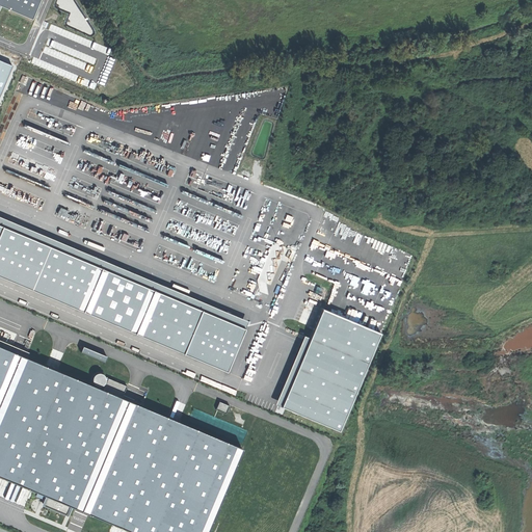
[(37,0),(0,0),(0,5),(30,18),(37,0)]
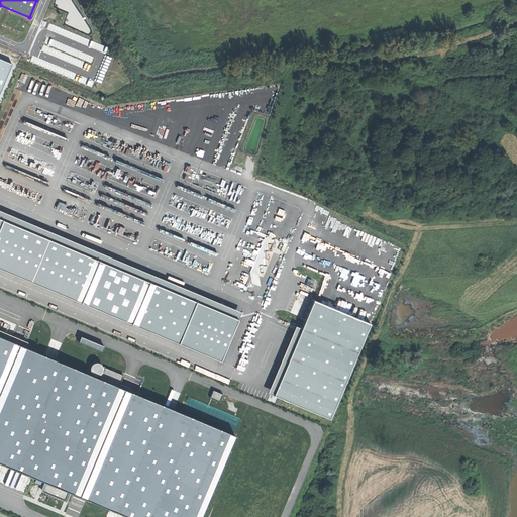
[(0,94),(13,65),(0,59),(0,94)]
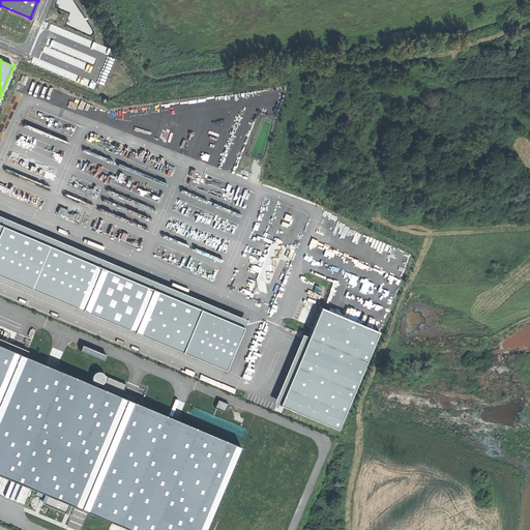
[(0,275),(228,370),(244,328),(0,225),(0,275)]
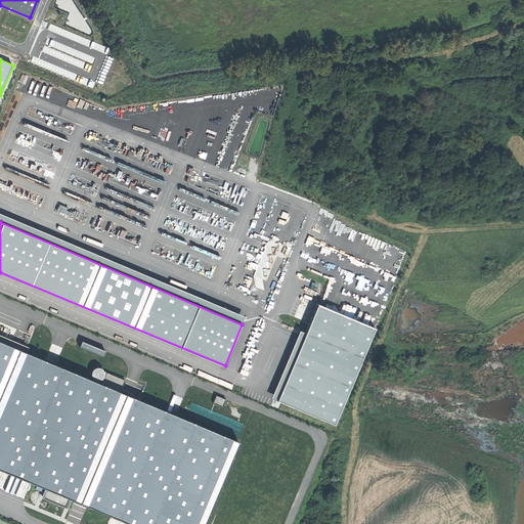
[(317,245),(316,248),(318,249),(319,245),(322,246),(325,238),(312,234),(310,241),(316,243),(316,245),(317,245)]
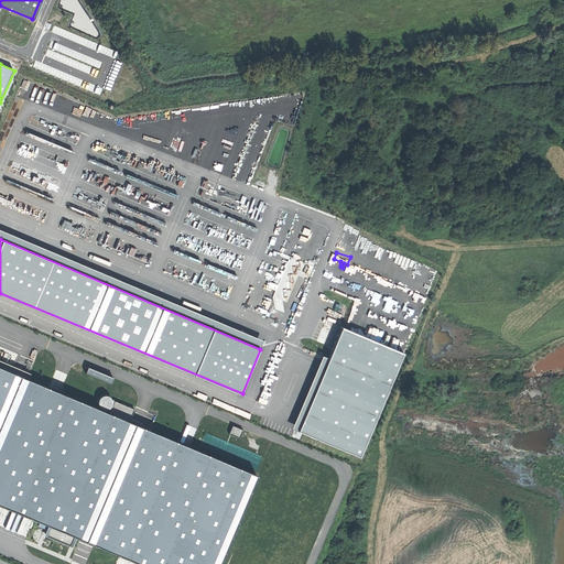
[(405,351),(340,324),(295,430),(361,457),(405,351)]
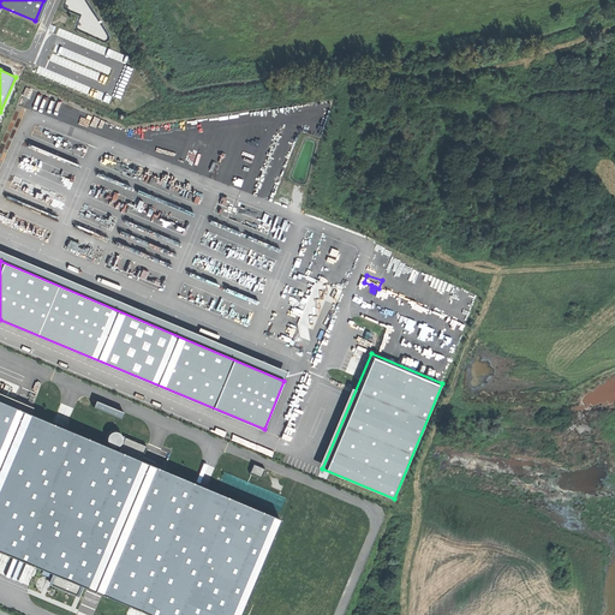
[(99,400),(96,406),(123,417),(125,411),(99,400)]
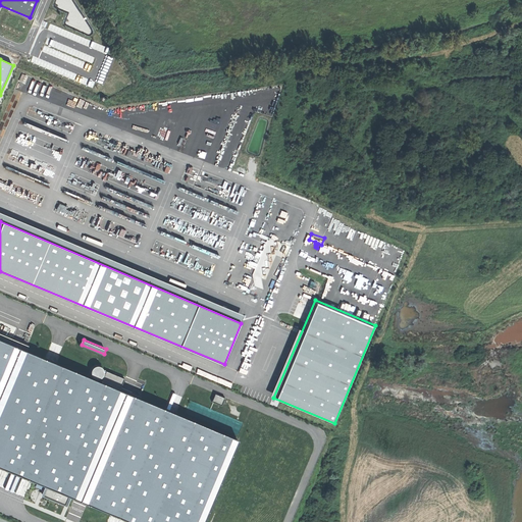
[(0,467),(31,480),(74,499),(86,504),(111,514),(129,521),(202,521),(237,440),(175,415),(163,410),(131,397),(120,392),(55,365),(43,360),(24,352),(0,342),(0,467)]
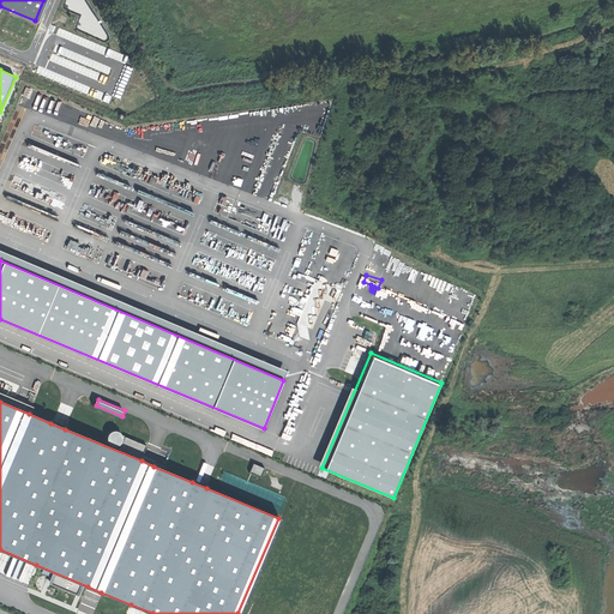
[(254,463),(251,471),(260,475),(264,468),(254,463)]
